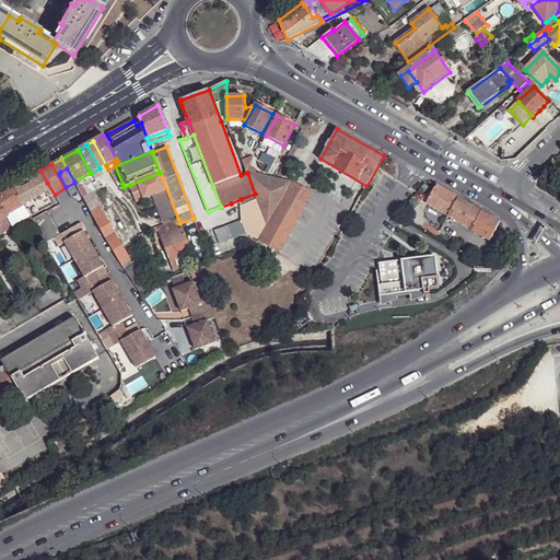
[(93,191),(95,190),(92,182),(104,175),(100,168),(91,173),(74,182),(74,183),(82,197),(93,191)]
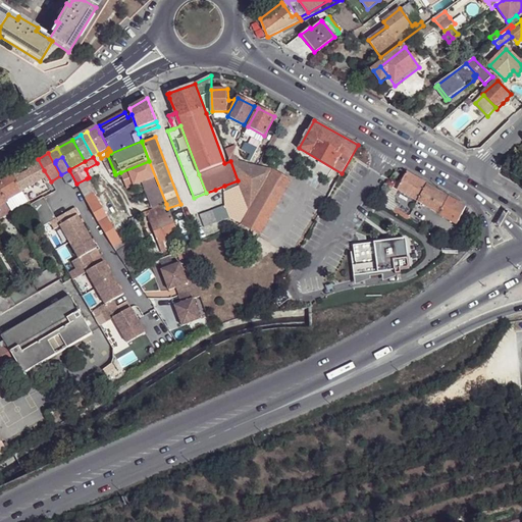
[(38,159),(34,161),(40,172),(44,179),(46,184),(51,181),(44,170),(38,159)]
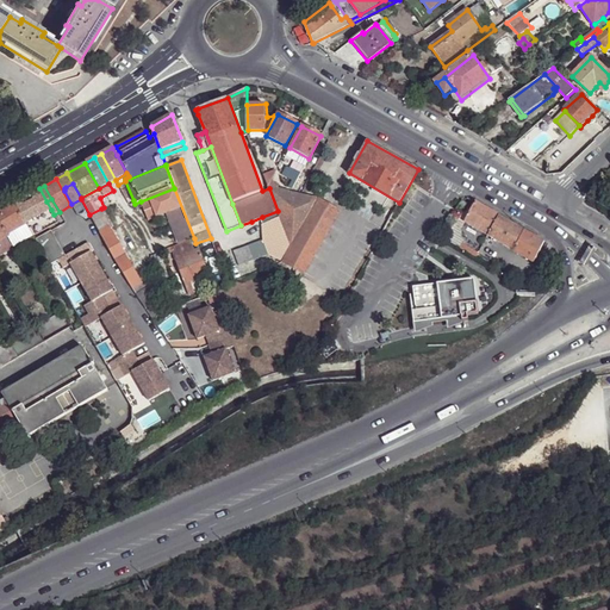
[(280,218),(292,246),(319,199),(292,192),(293,187),(288,186),(287,191),(278,190),(269,187),(269,188),(278,211),(280,218)]
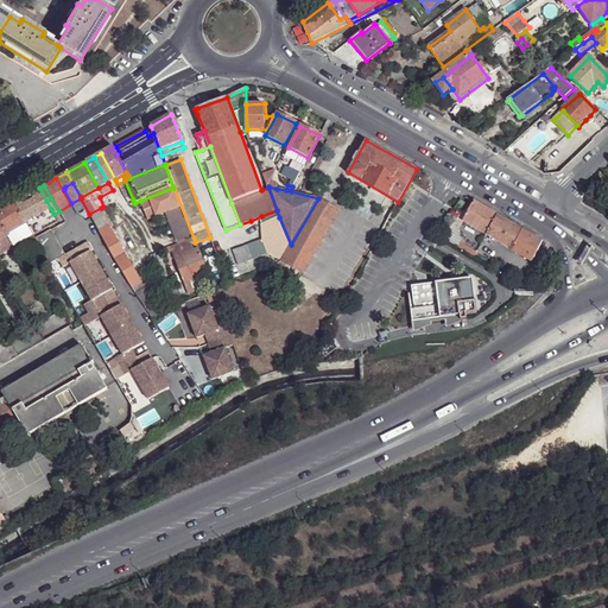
[(39,188),(13,202),(26,223),(51,209),(46,201),(39,188)]
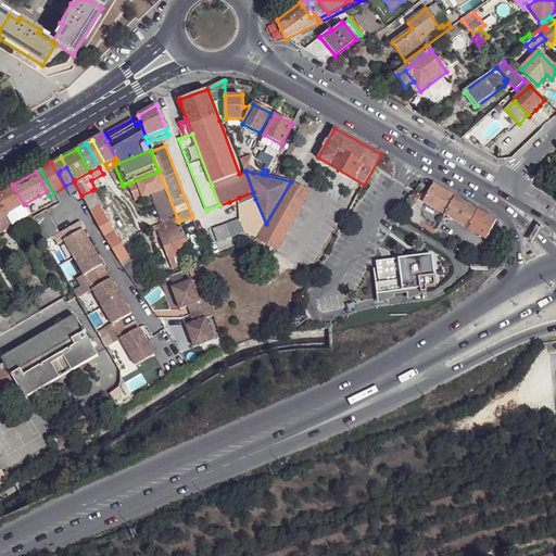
[(177,217),(159,172),(128,184),(135,201),(151,196),(162,223),(177,217)]
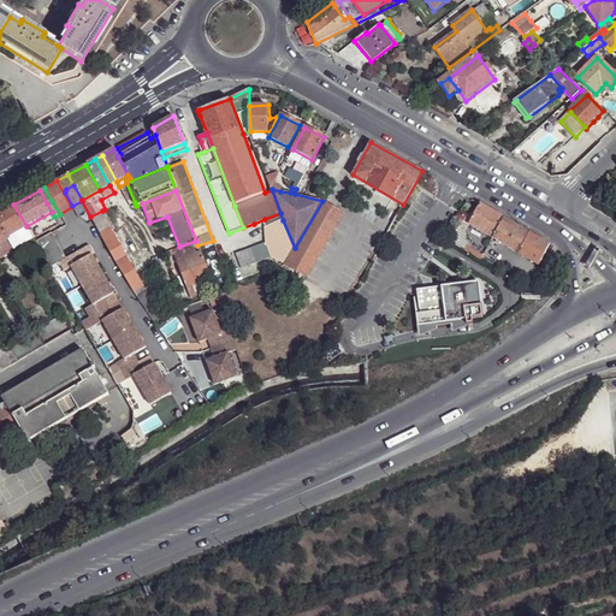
[(323,201),(295,248),(285,264),(307,276),(344,212),(323,201)]
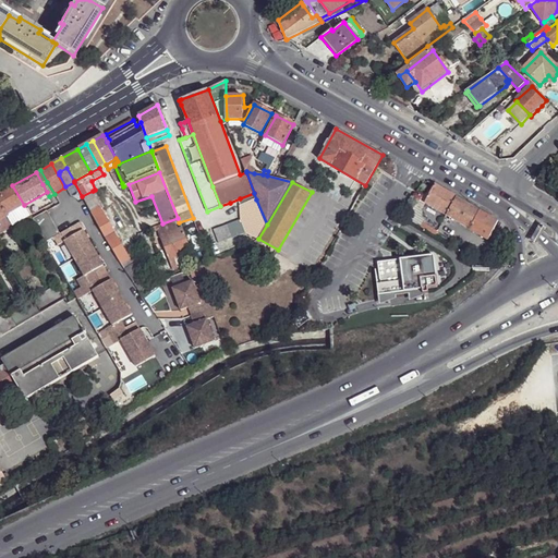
[(423,183),(416,192),(422,195),(428,186),(423,183)]
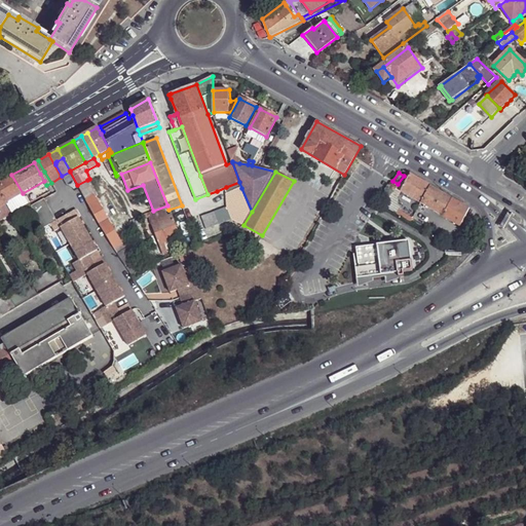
[(0,181),(0,208),(7,203),(8,203),(7,201),(23,193),(11,175),(0,181)]
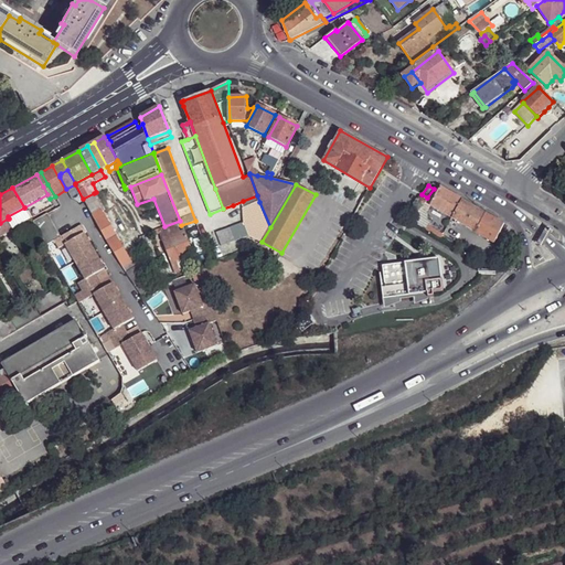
[(462,200),(440,188),(430,205),(451,219),(462,200)]
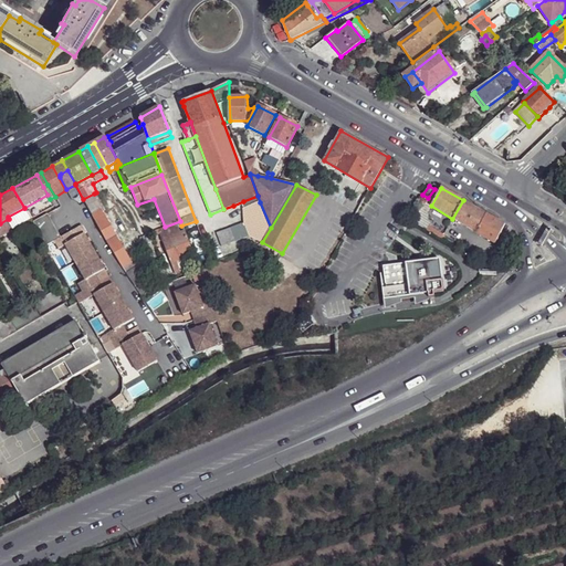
[(101,205),(94,194),(83,199),(95,219),(103,215),(102,212),(104,211),(100,206),(101,205)]
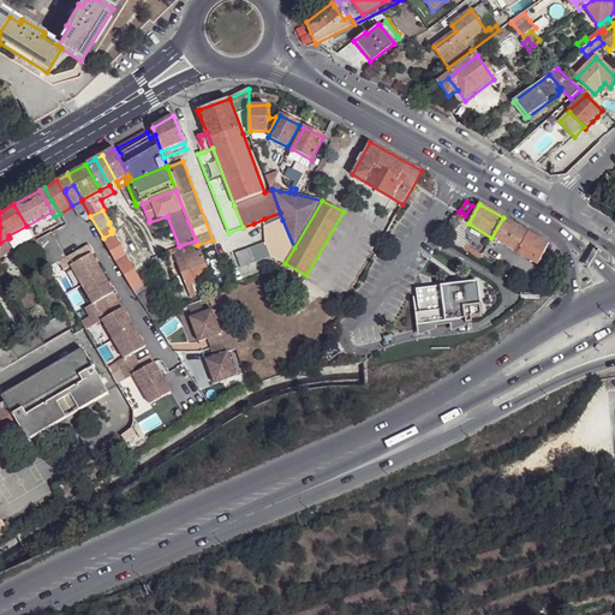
[(52,212),(27,226),(29,231),(54,216),(52,212)]
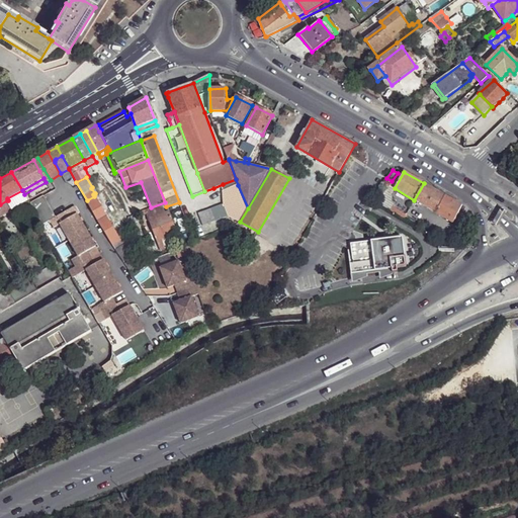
[(238,185),(236,179),(223,184),(225,190),(238,185)]
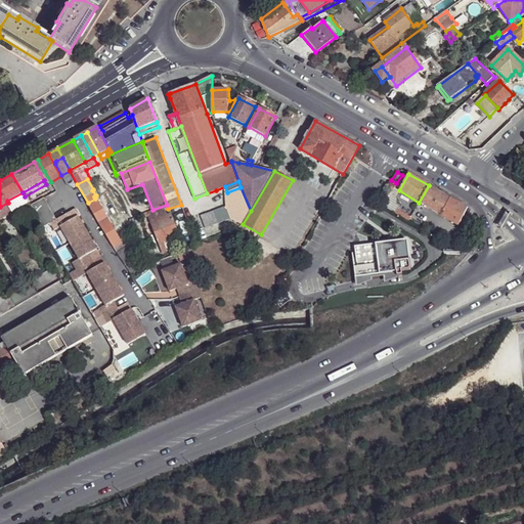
[(429,185),(419,203),(442,216),(451,199),(429,185)]
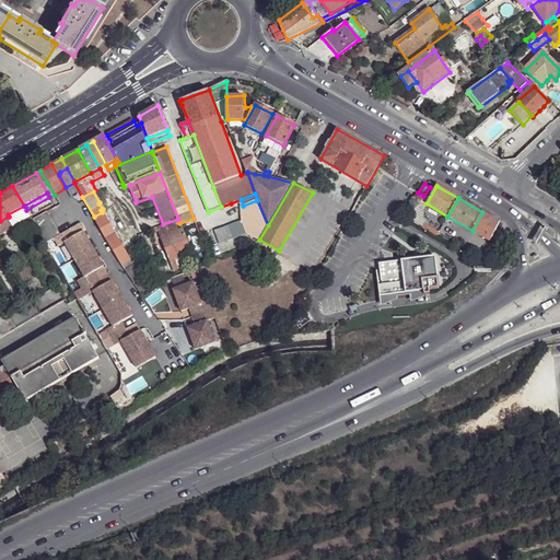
[(268,225),(257,200),(243,206),(242,206),(242,220),(246,234),(259,240),(268,225)]
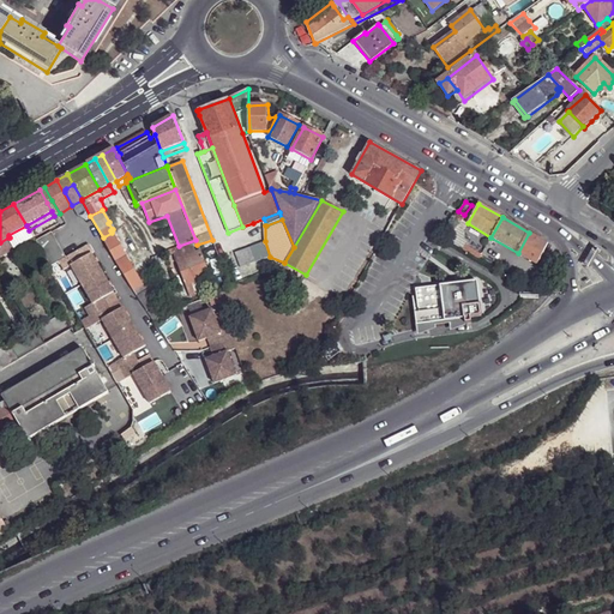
[(467,224),(462,222),(453,234),(458,236),(467,224)]
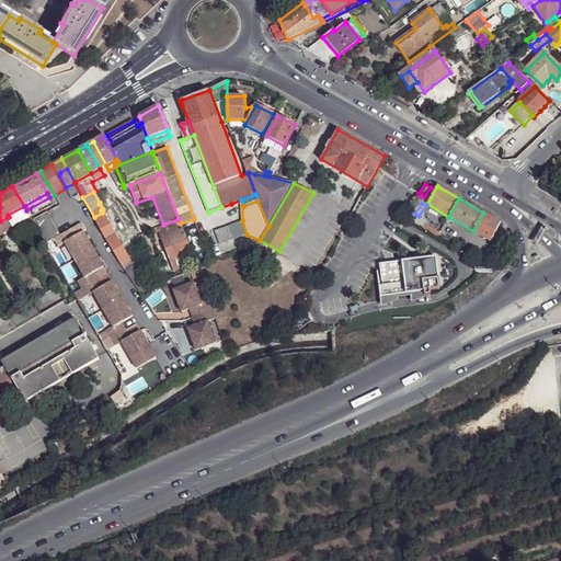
[(9,217),(8,217),(11,224),(29,214),(26,210),(24,206),(8,215),(9,217)]
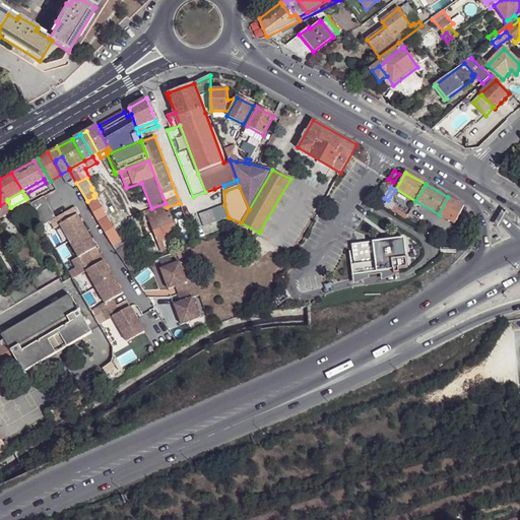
[(44,196),(30,203),(35,211),(48,203),(44,196)]
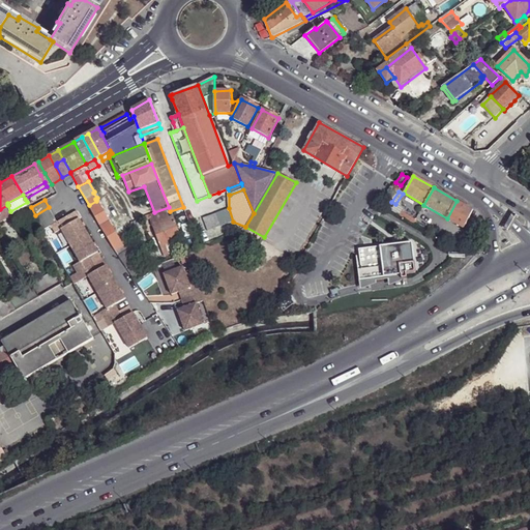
[(108,221),(96,201),(89,205),(100,226),(108,221)]
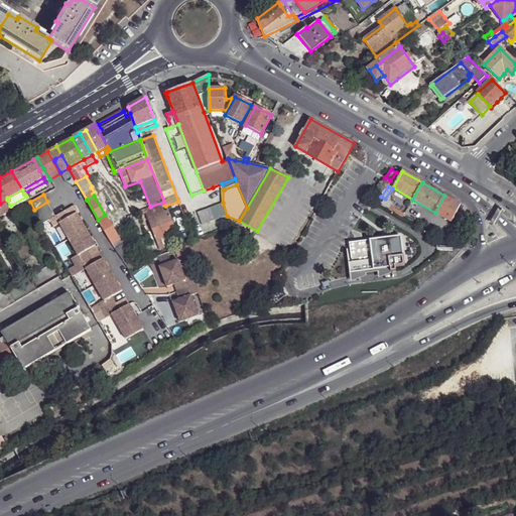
[(452,222),(459,209),(461,205),(444,196),(435,213),(452,222)]
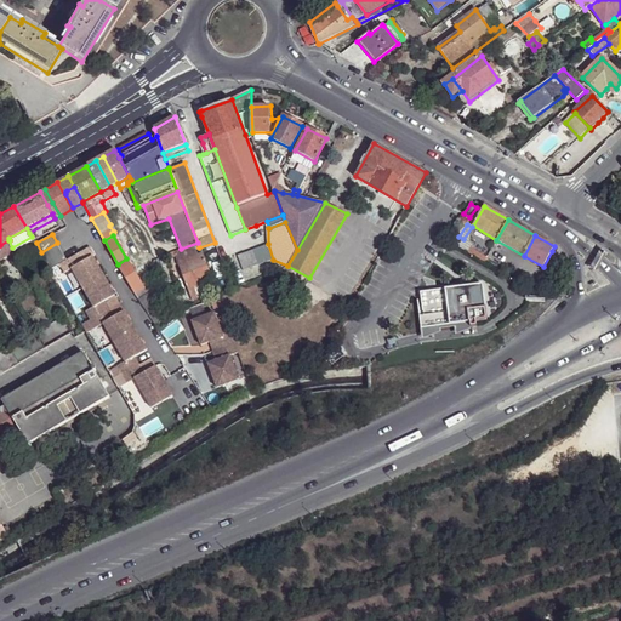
[(9,240),(0,245),(0,260),(15,252),(34,241),(32,237),(12,248),(9,240)]
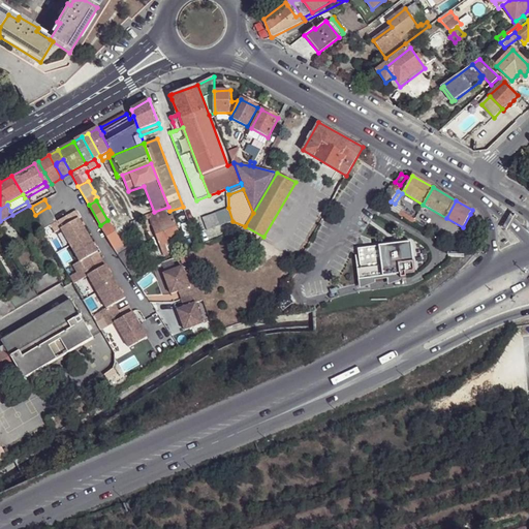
[(49,207),(35,215),(39,222),(53,214),(49,207)]
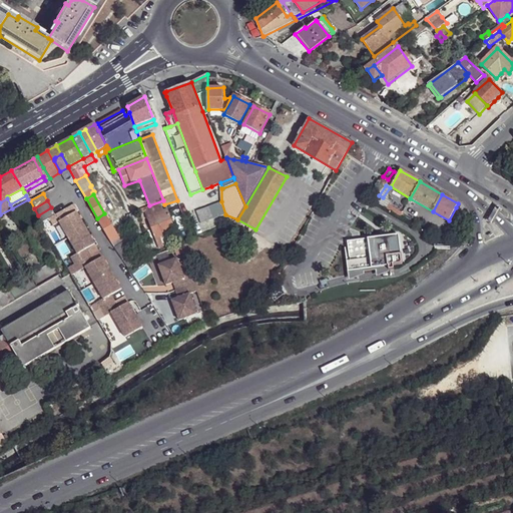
[(224,214),(225,214),(221,201),(215,203),(209,205),(214,218),(224,214)]
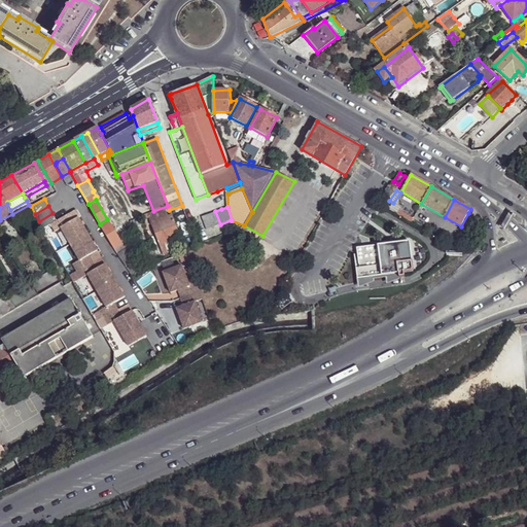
[(153,212),(143,216),(144,221),(149,219),(161,245),(172,241),(179,238),(172,216),(168,218),(164,209),(153,212)]
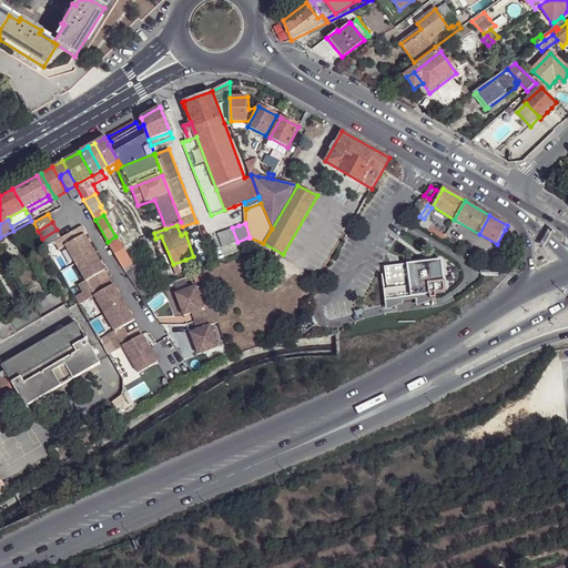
[(85,234),(81,226),(70,233),(74,240),(85,234)]
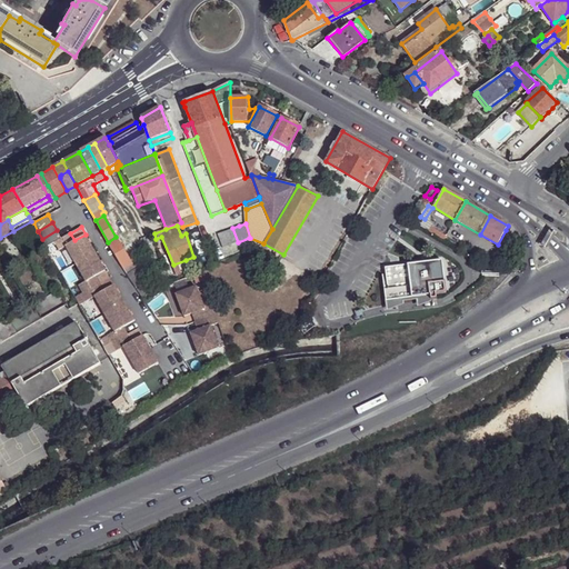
[(222,248),(238,242),(232,228),(217,233),(218,237),(222,248)]
